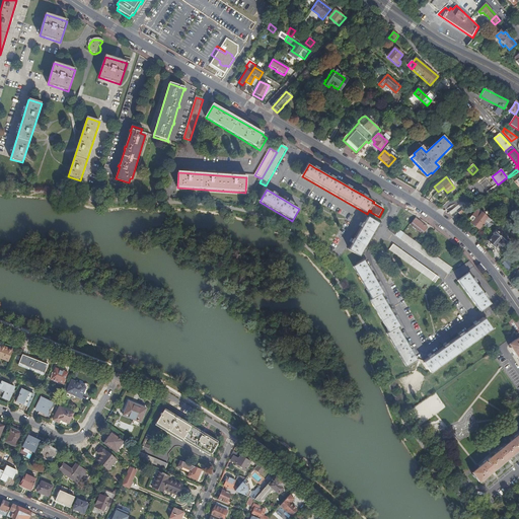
[(449,213),(452,218),(462,210),(465,212),(467,213),(468,212),(464,208),(463,209),(459,205),(449,213)]
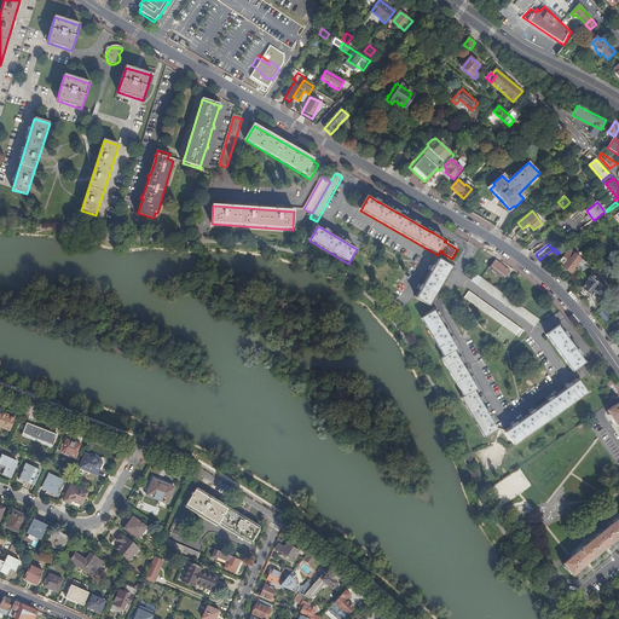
[(551,250),(539,260),(544,262),(550,258),(549,258),(555,253),(551,250)]
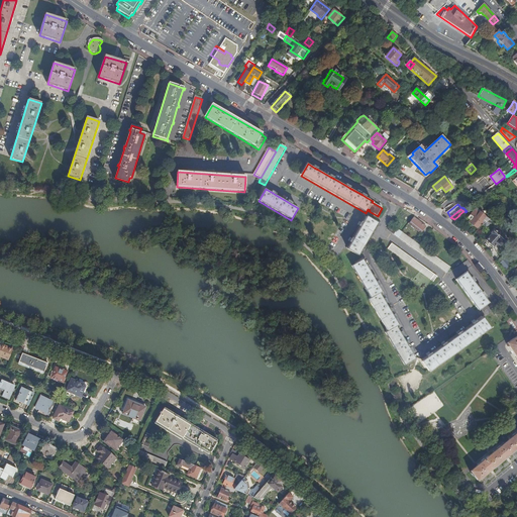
[(469,222),(478,230),(483,225),(484,225),(489,221),(490,220),(485,216),(480,212),(479,214),(475,210),(468,219),(470,221),(469,222)]
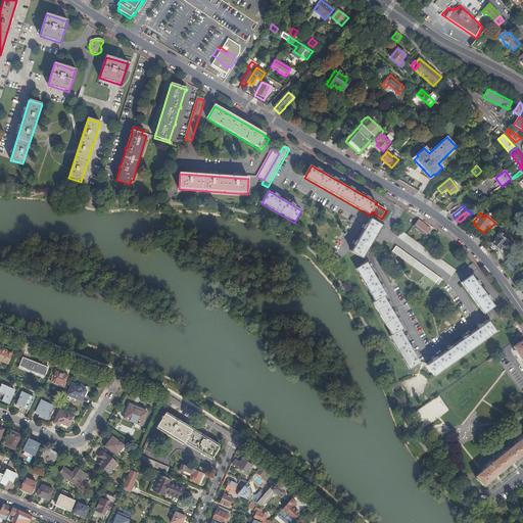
[(357,242),(354,245),(350,252),(363,259),(381,227),(370,220),(366,227),(364,230),(357,242)]
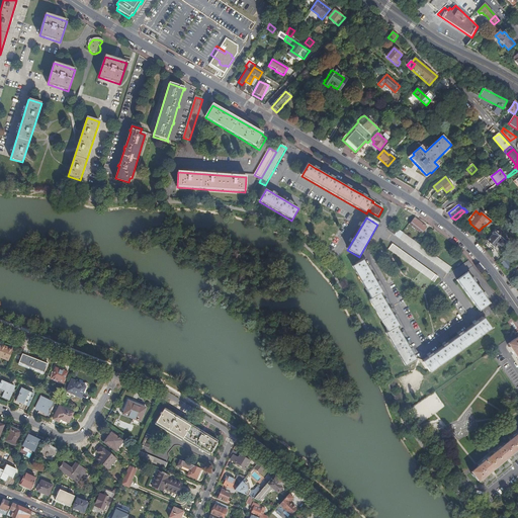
[(415,220),(412,224),(415,227),(414,229),(416,231),(418,229),(421,231),(420,232),(423,235),(427,229),(415,220)]
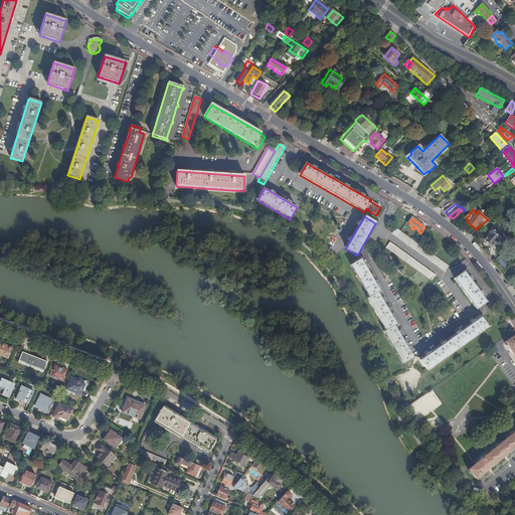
[(481,224),(476,229),(484,237),(489,232),(481,224)]
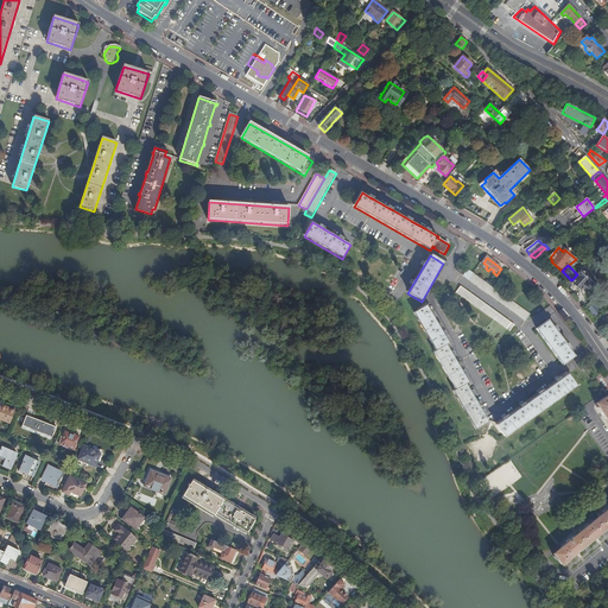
[(457,272),(525,322),(530,316),(468,270),(466,273),(460,268),(457,272)]
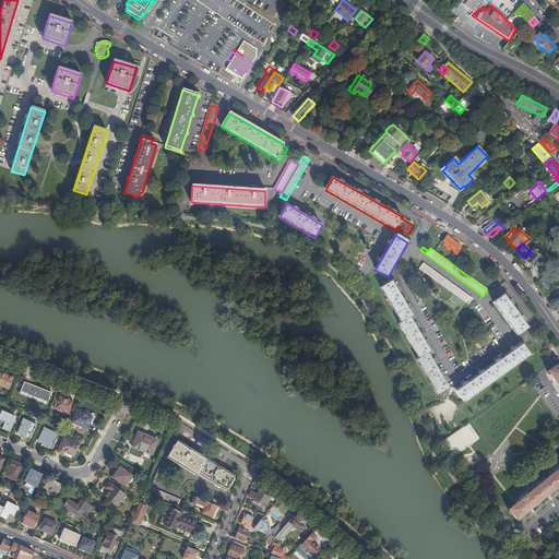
[(536,250),(535,249),(531,253),(532,254),(525,261),(534,269),(537,264),(540,266),(543,264),(544,264),(548,260),(537,249),(536,250)]
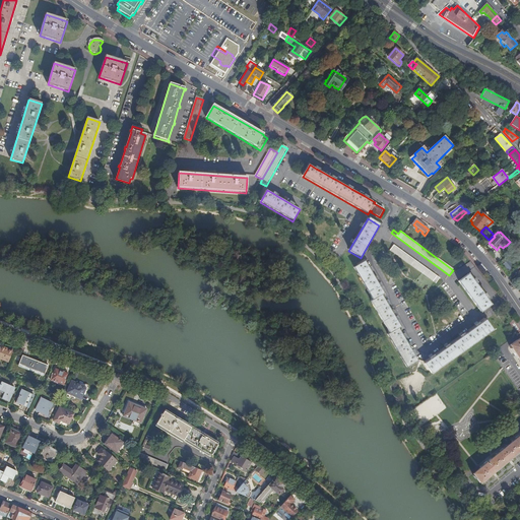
[(390,252),(436,284),(440,279),(394,246),(390,252)]
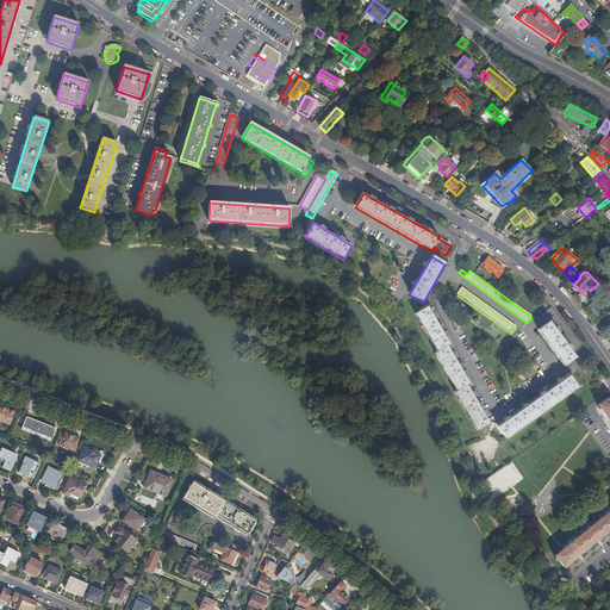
[(452,346),(447,337),(444,334),(436,318),(434,315),(429,307),(416,316),(437,353),(435,355),(458,392),(455,394),(477,433),(491,424),(486,416),(484,412),(475,397),(473,393),(468,386),(471,385),(467,377),(465,373),(455,358),(454,354),(449,347),(452,346)]
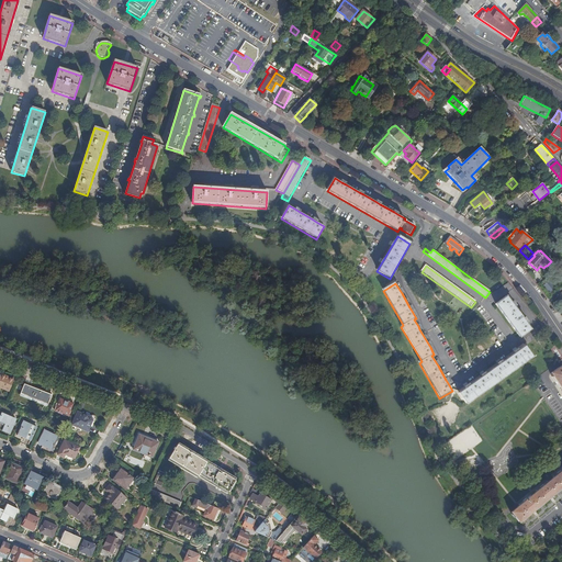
[(508,283),(499,288),(504,294),(512,289),(508,283)]
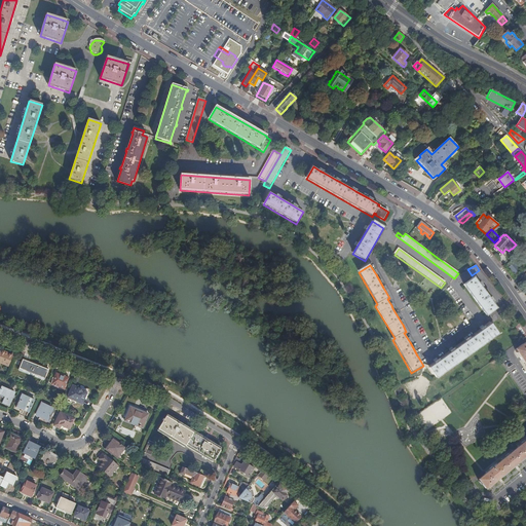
[(497,308),(493,302),(490,299),(482,287),(480,284),(475,277),(464,286),(486,316),(497,308)]
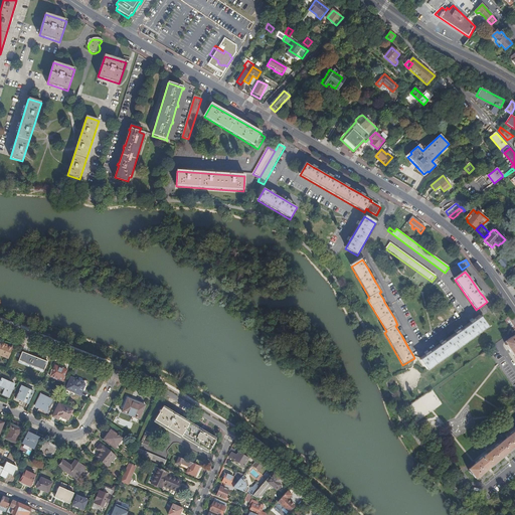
[(428,353),(425,356),(419,360),(427,371),(488,328),(480,317),(474,321),(471,324),(459,332),(456,334),(444,343),(441,345),(428,353)]
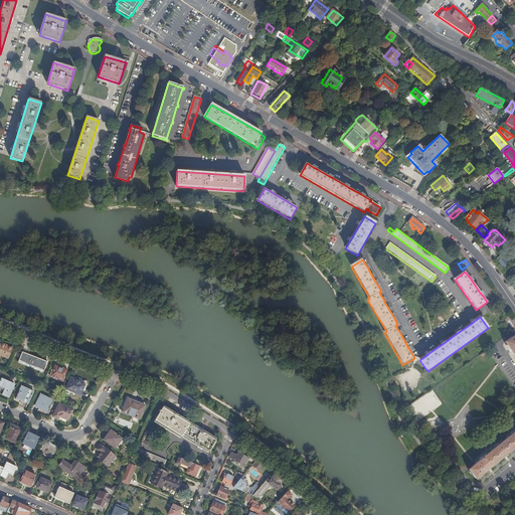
[(514,336),(505,343),(514,358),(514,432),(468,471),(476,480),(488,471),(490,470),(490,469),(503,458),(504,458),(505,457),(505,456),(514,448),(514,336)]
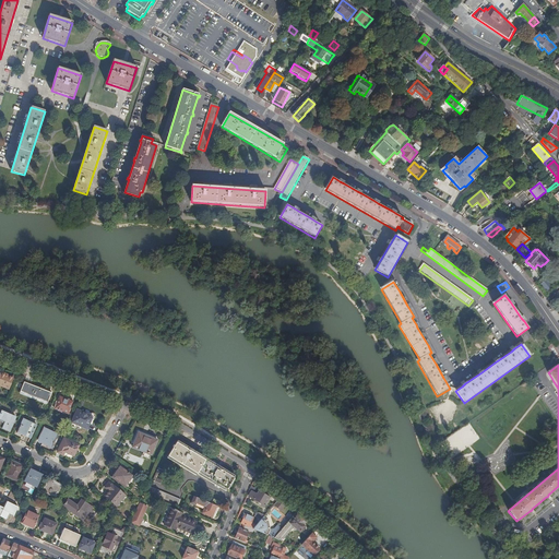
[(14,376),(1,371),(0,373),(0,385),(9,390),(14,376)]
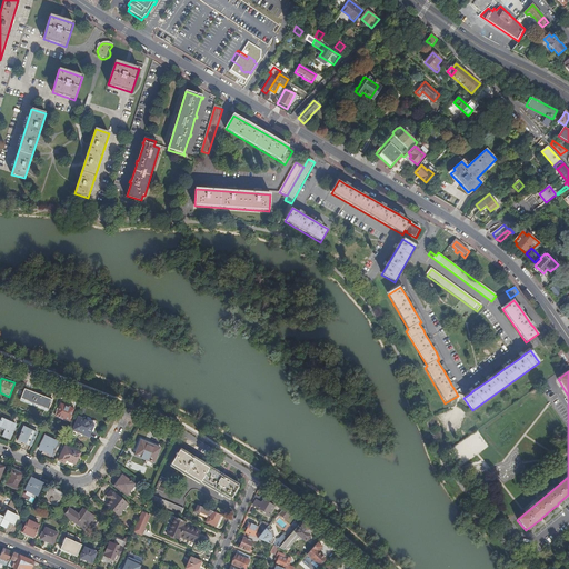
[(52,400),(29,391),(25,390),(21,398),(26,400),(49,409),(52,400)]
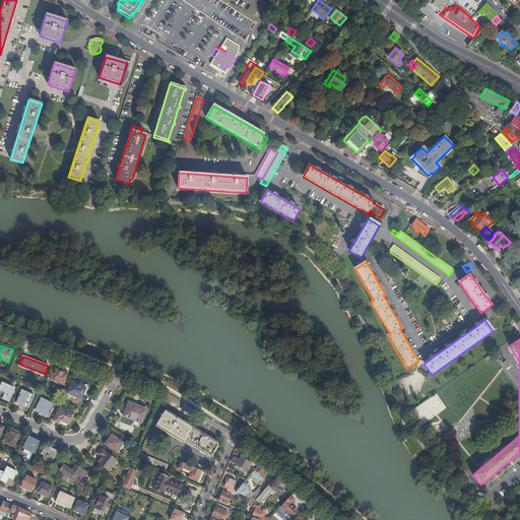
[(67,374),(56,370),(53,377),(52,377),(50,380),(63,385),(67,374)]
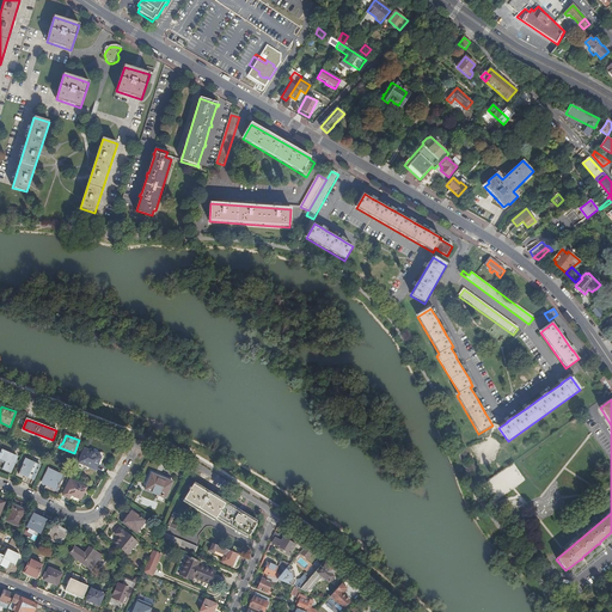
[(98,456),(84,450),(78,463),(96,470),(101,459),(101,458),(99,456),(98,456)]
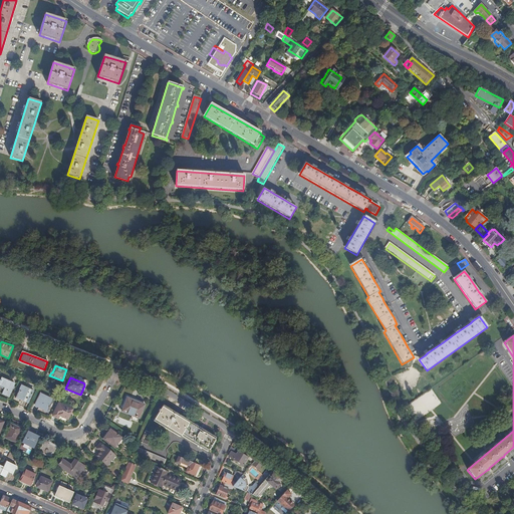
[(14,383),(2,378),(0,382),(0,384),(5,388),(3,395),(9,398),(14,383)]
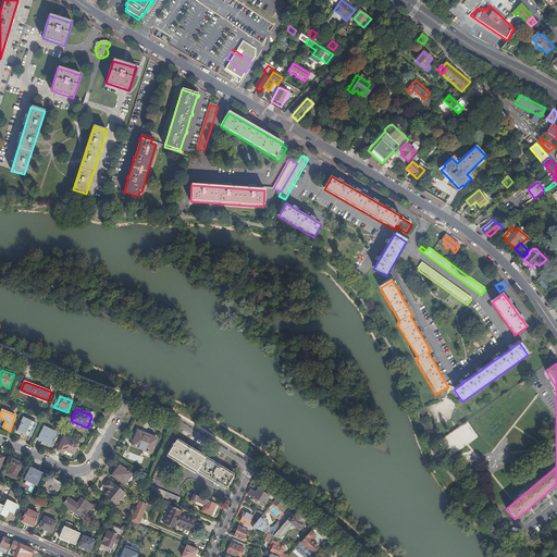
[(36,424),(23,418),(16,432),(25,435),(31,437),(36,424)]
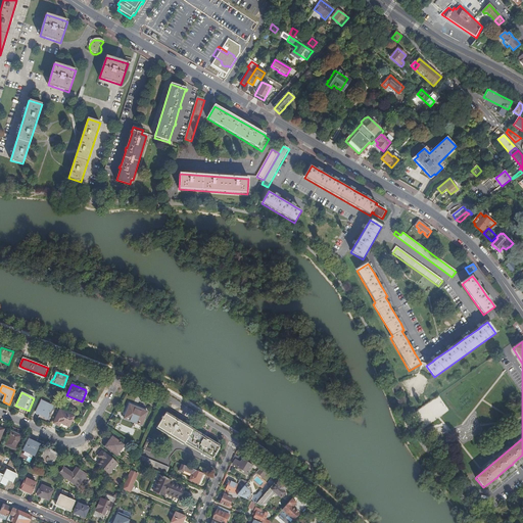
[(426,426),(449,411),(439,395),(416,411),(426,426)]
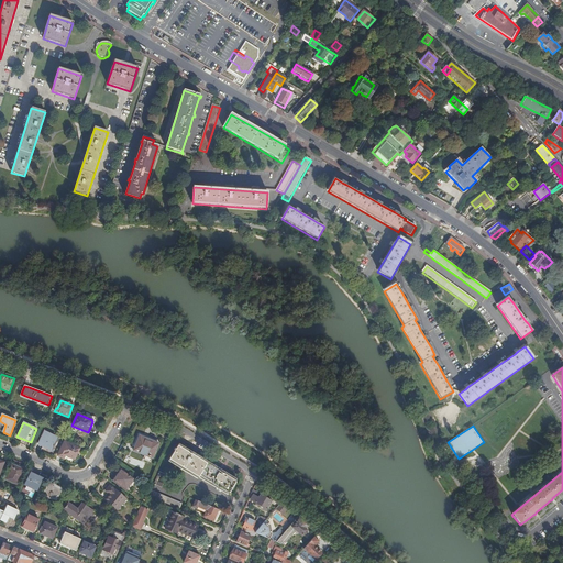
[(58,438),(44,431),(39,443),(53,451),(58,438)]
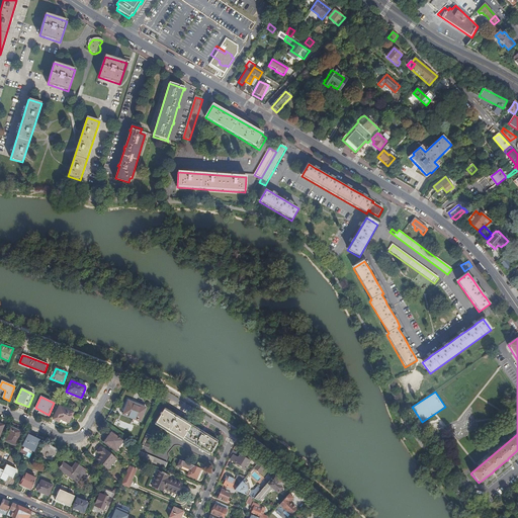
[(130,402),(143,407),(143,405),(127,399),(122,411),(124,411),(125,408),(126,409),(130,402)]
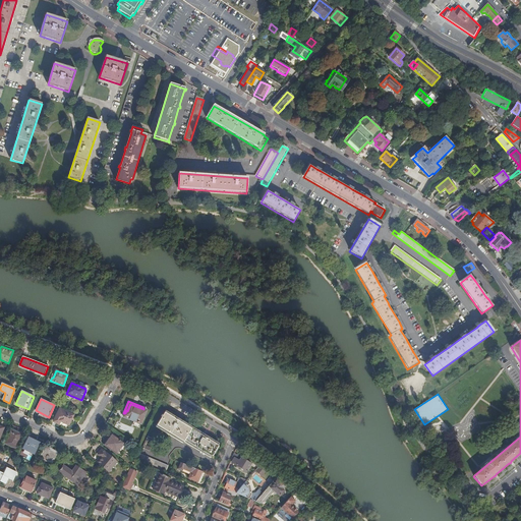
[(125,413),(124,417),(126,418),(140,424),(147,410),(143,409),(130,404),(127,411),(126,410),(125,413)]
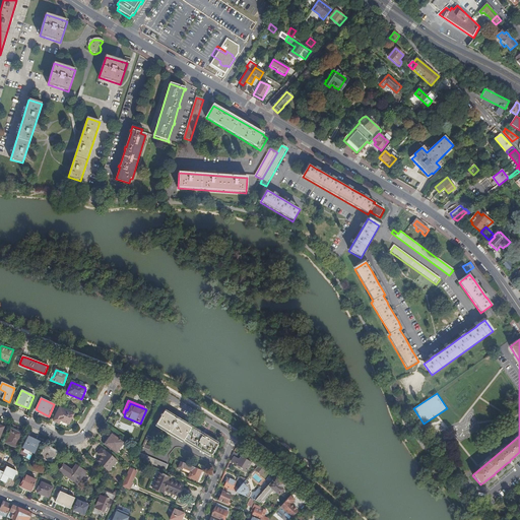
[(73,414),(60,408),(54,421),(59,424),(60,420),(69,425),(73,414)]
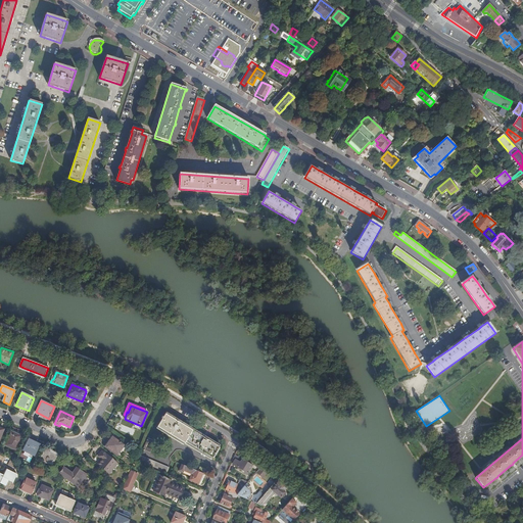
[(221,444),(165,413),(163,417),(162,417),(161,419),(162,419),(156,429),(184,445),(185,443),(211,460),(221,444)]
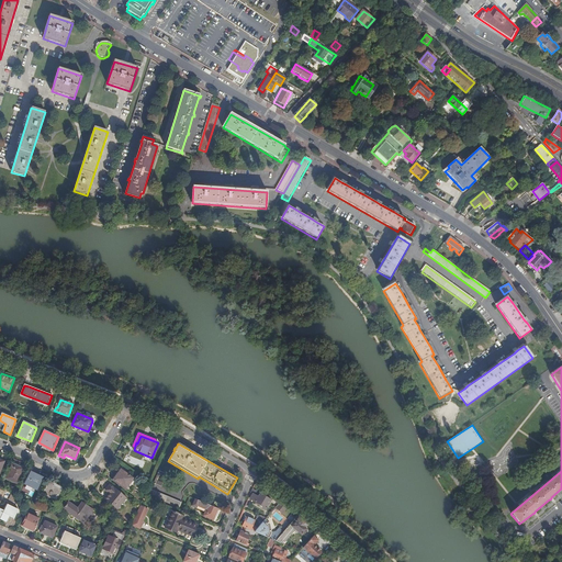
[(24,470),(12,464),(6,479),(10,481),(11,482),(12,483),(13,484),(15,483),(18,484),(24,470)]
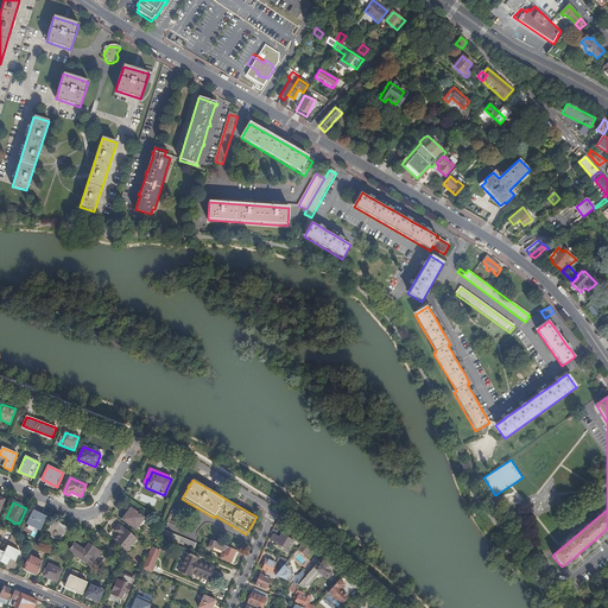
[(145,518),(130,507),(121,519),(135,530),(145,518)]
